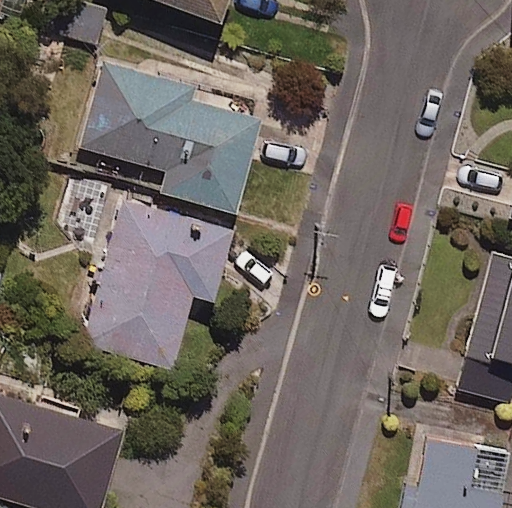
[(99,37),(102,4),(54,0),(42,0),(40,32),(99,37)]
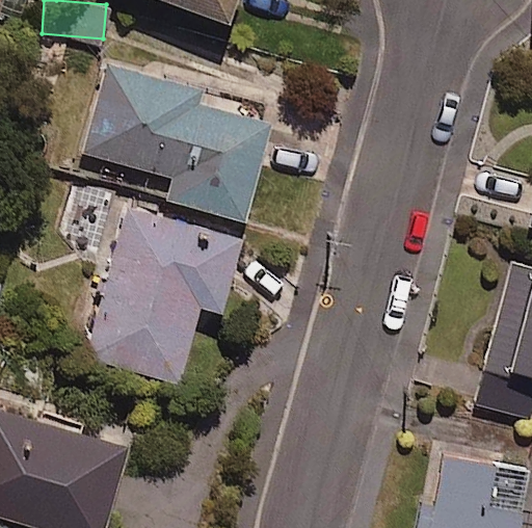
[(157,0),(230,25),(238,0),(157,0)]
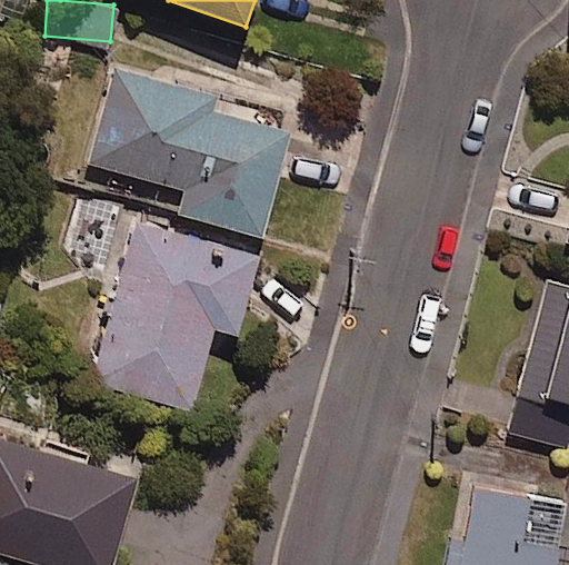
[(216,99),(116,66),(85,159),(183,191),(177,210),(260,237),(293,136),(212,109),(216,99)]
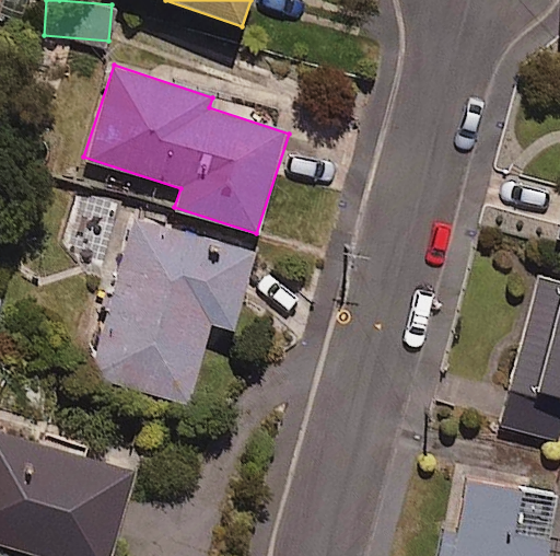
[(116,198),(76,187),(60,245),(101,255),(116,198)]
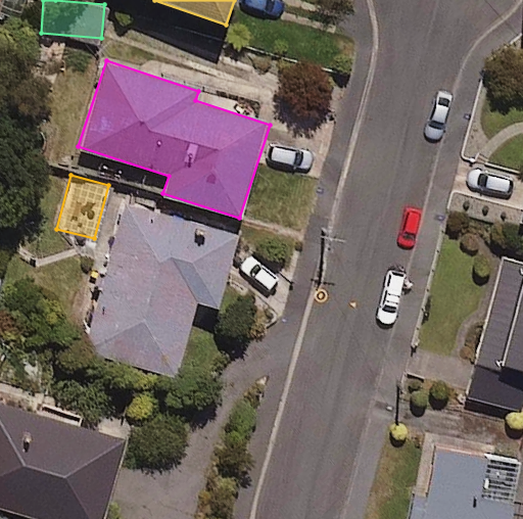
[(239,237),(124,201),(80,344),(176,373),(197,302),(218,309),(239,237)]
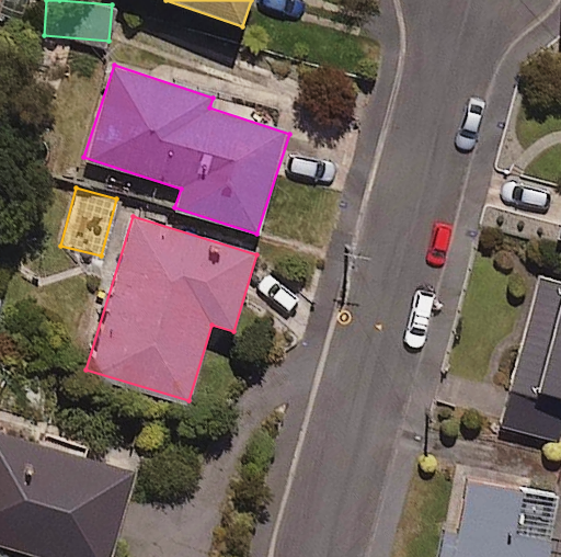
[(560,281),(541,275),(504,420),(559,435),(560,428),(560,281)]
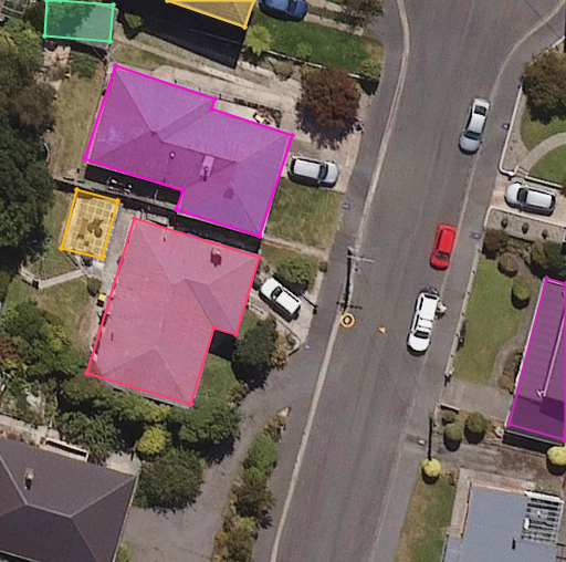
[(112,561),(137,477),(0,435),(0,547),(50,561),(112,561)]
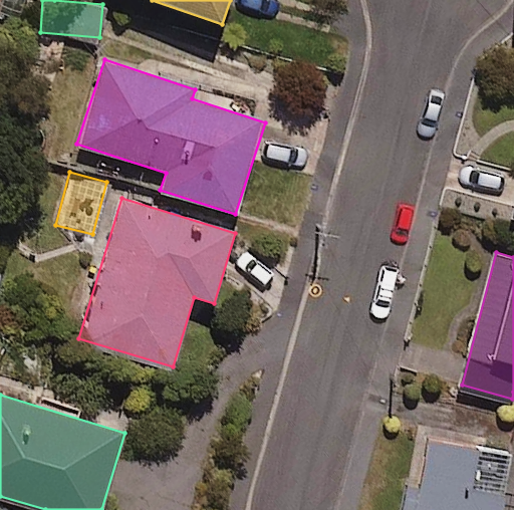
[(501,509),(513,457),(431,440),(416,509),(501,509)]
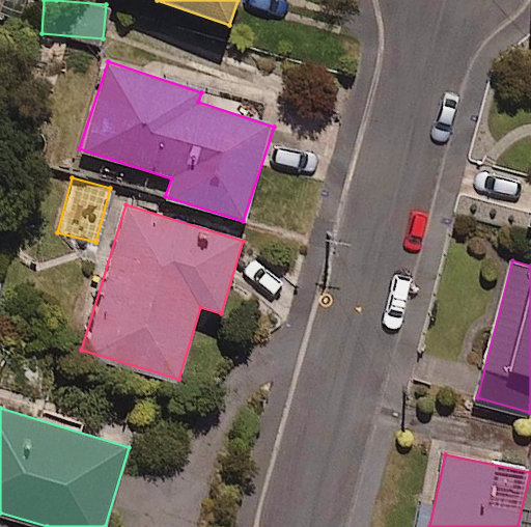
All buildings are outlined.
